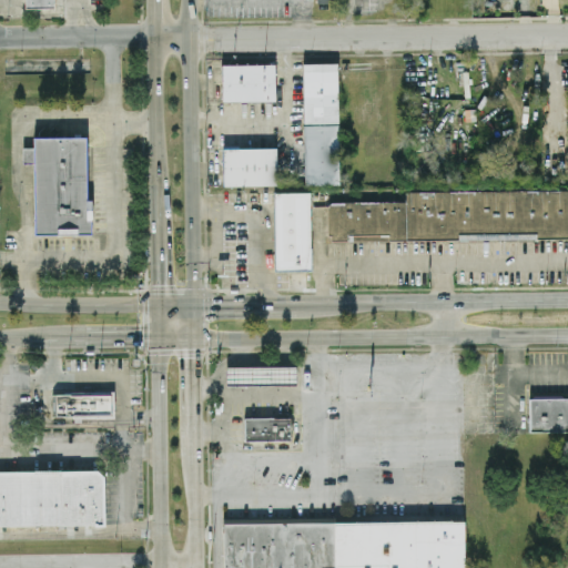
[(304,185),(340,184),(337,62),(303,63),(304,185)]
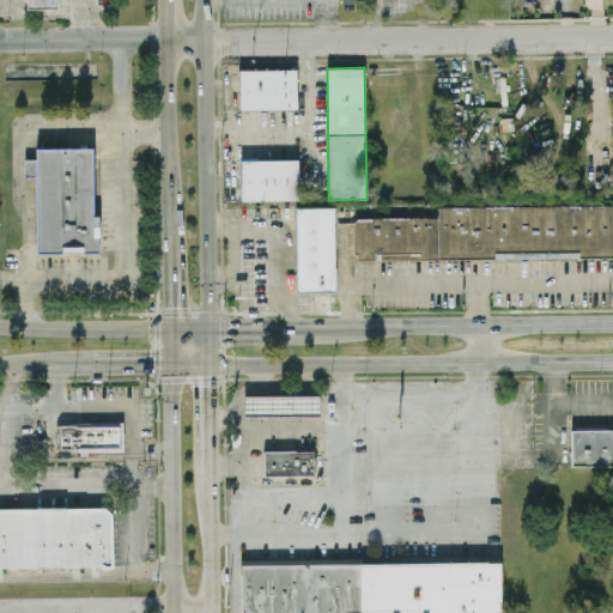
[(240,68),(296,68),(297,107),(240,108),(240,68)]
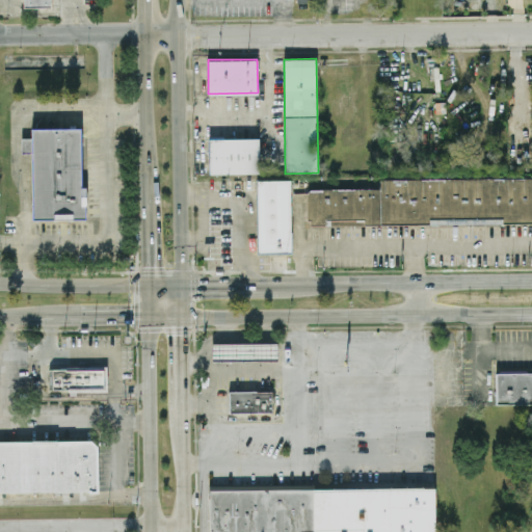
[(32,218),(31,128),(80,128),(81,187),(85,187),(85,218),(32,218)]
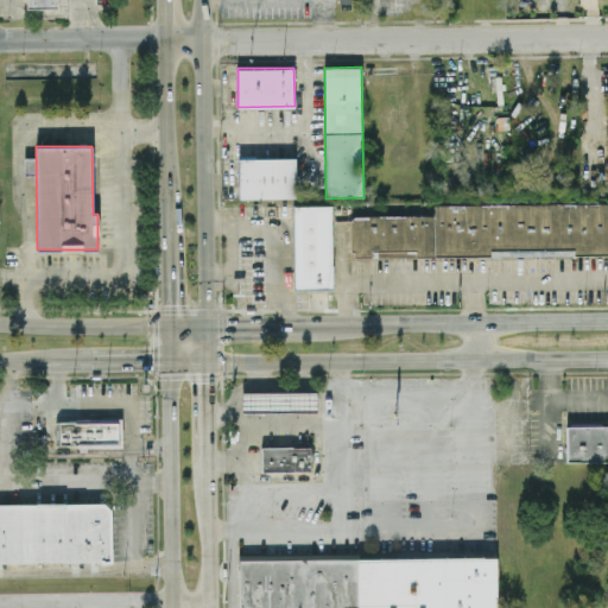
[(239,158),(293,157),(295,195),(239,196),(239,158)]
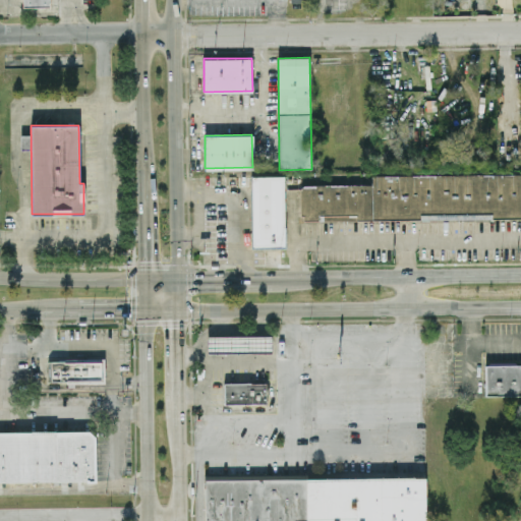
[(303,185),(301,189),(301,215),(304,215),(304,222),(520,219),(520,173),(371,175),(371,184),(303,185)]
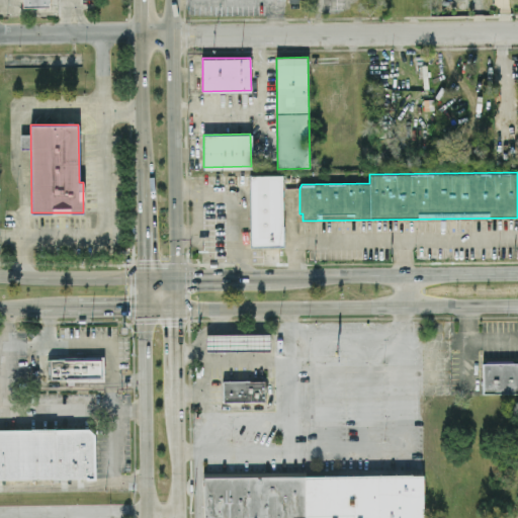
[(251,174),(253,245),(282,244),(280,173),(251,174)]
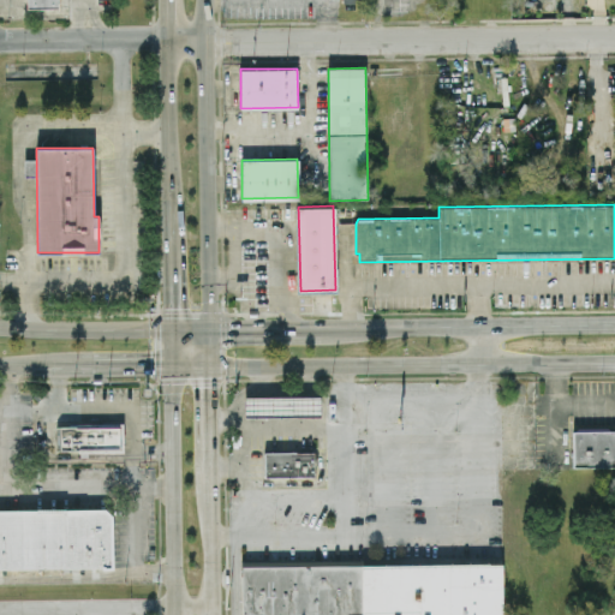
[(245,396),(321,395),(321,416),(245,417),(245,396)]
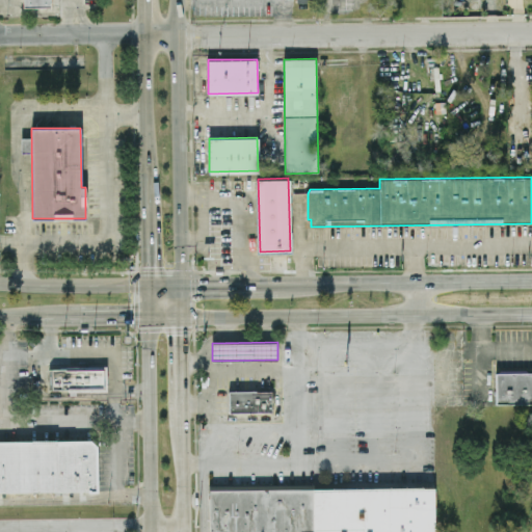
[(49,391),(107,390),(107,366),(49,367),(49,391)]
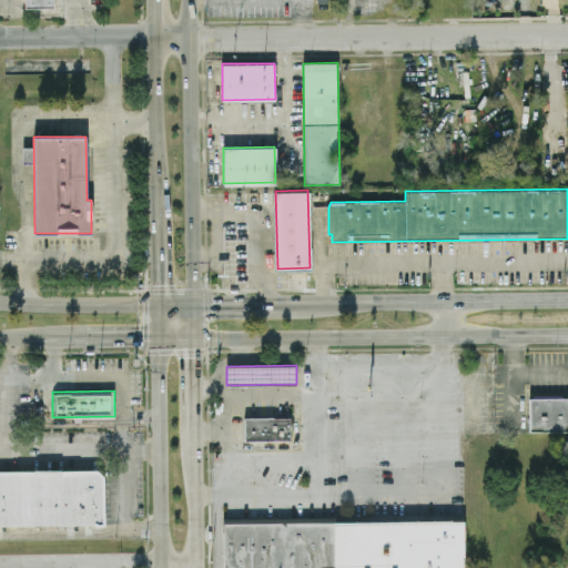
[(567,397),(567,432),(529,432),(529,397),(567,397)]
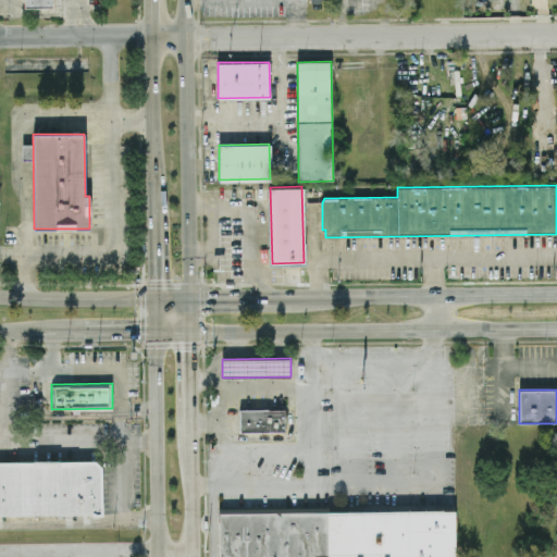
[(239,408),(284,408),(284,432),(239,432),(239,408)]
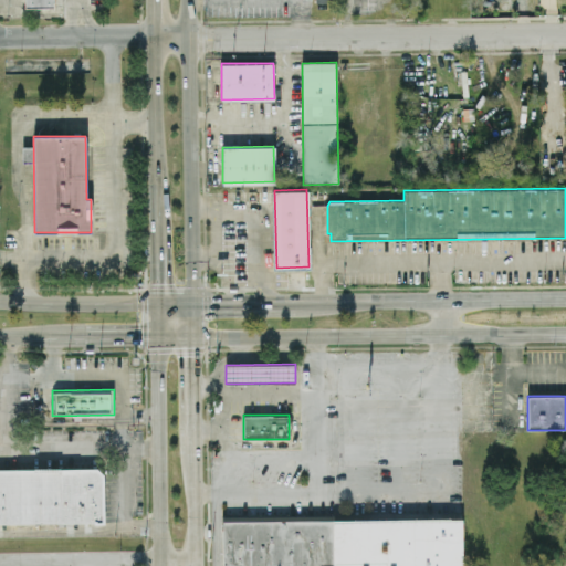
[(222,565),(333,565),(462,565),(462,519),(221,522),(222,565)]
